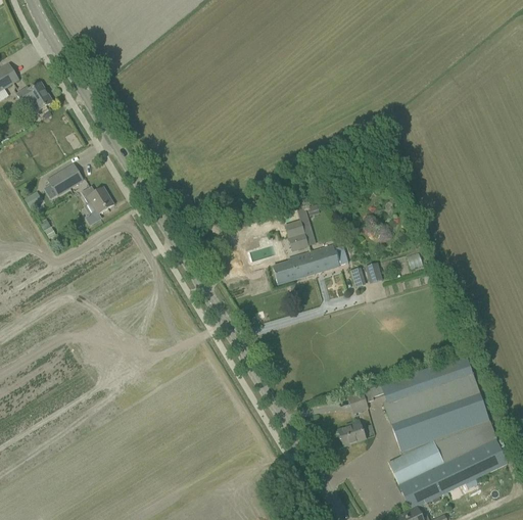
[(0,89),(18,79),(8,62),(0,67),(0,89)]
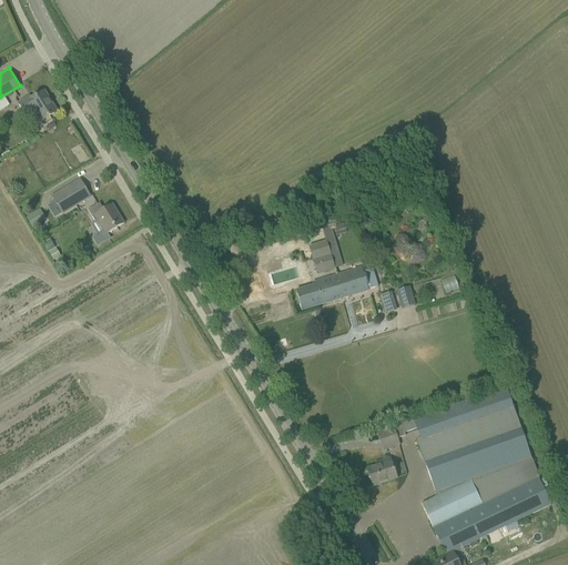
[(34,109),(40,119),(56,110),(43,89),(29,99),(27,97),(18,102),(26,114),(34,109)]
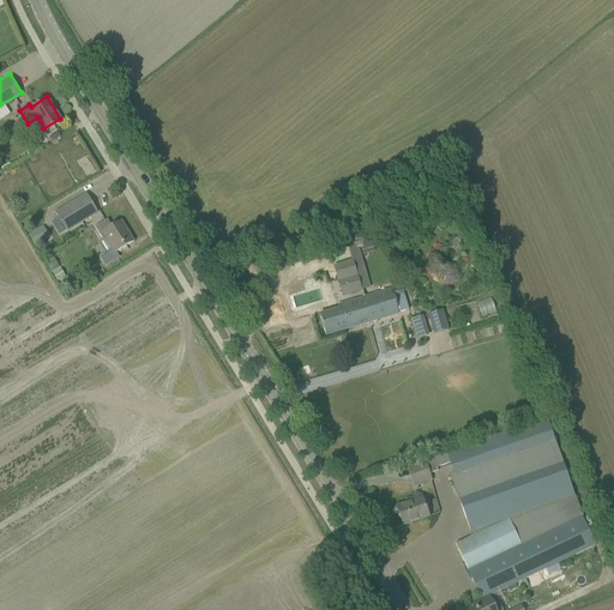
[(56,210),(67,228),(97,210),(85,192),(76,198),(56,210)]
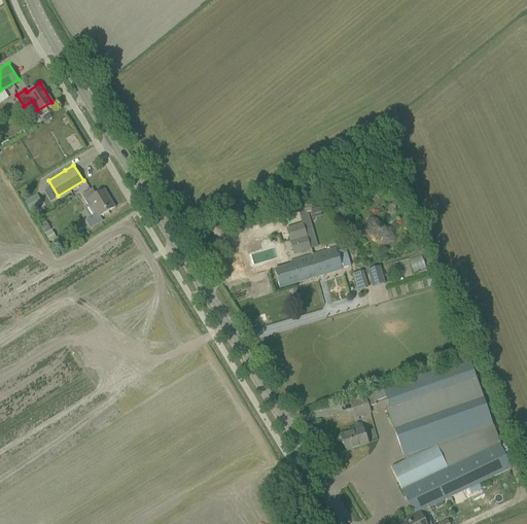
[(91,202),(99,215),(115,205),(104,186),(96,191),(92,185),(81,193),(89,204),(91,202)]
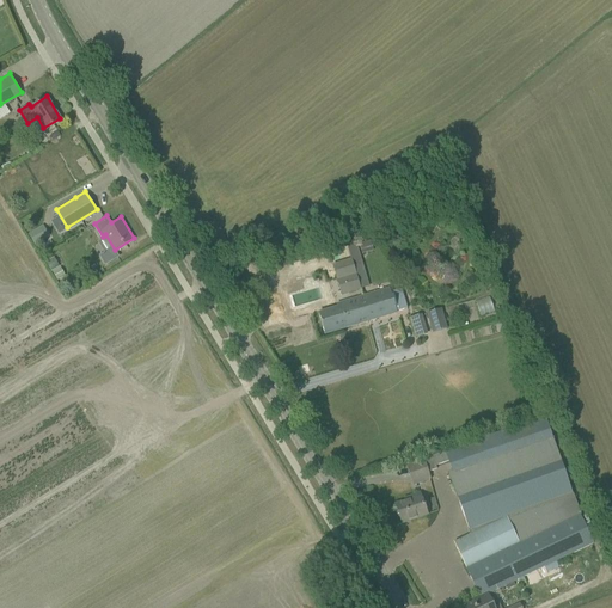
[(352,257),(352,256),(332,262),(341,293),(369,283),(360,255),(352,257)]
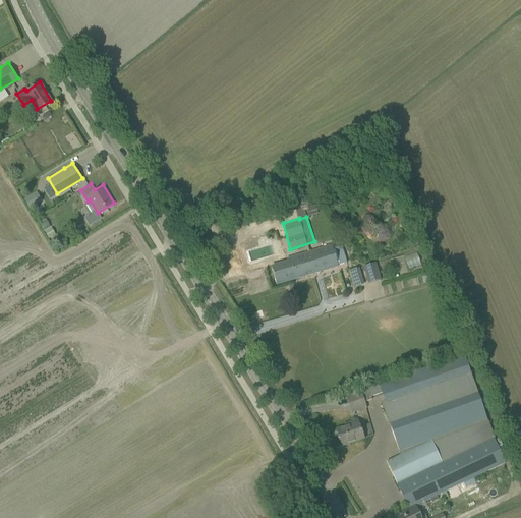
[(46,218),(39,222),(44,229),(50,225),(46,218)]
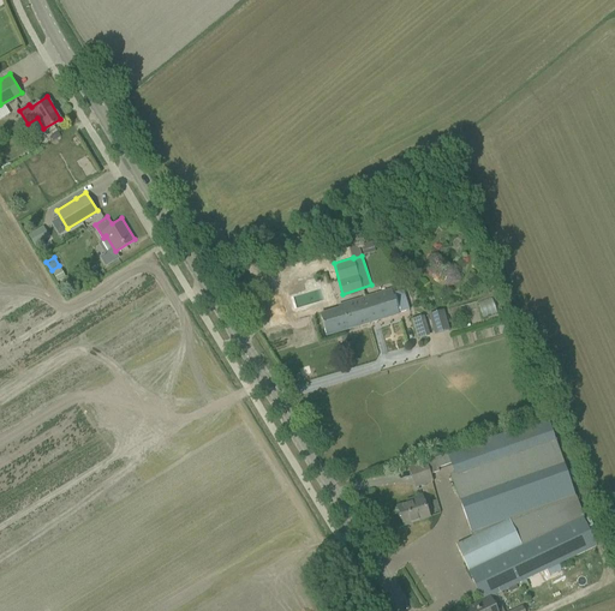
[(60,267),(53,271),(58,279),(65,274),(60,267)]
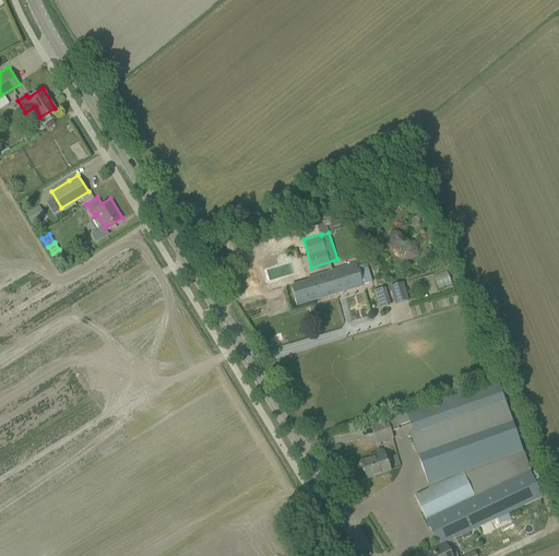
[(355,261),(332,269),(337,291),(361,283),(361,282),(372,280),(367,262),(356,265),(355,261)]
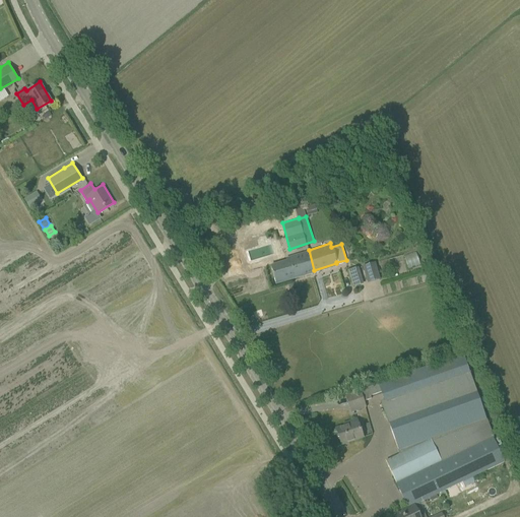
[(314,270),(309,250),(285,257),(286,259),(270,264),(275,282),(314,270)]
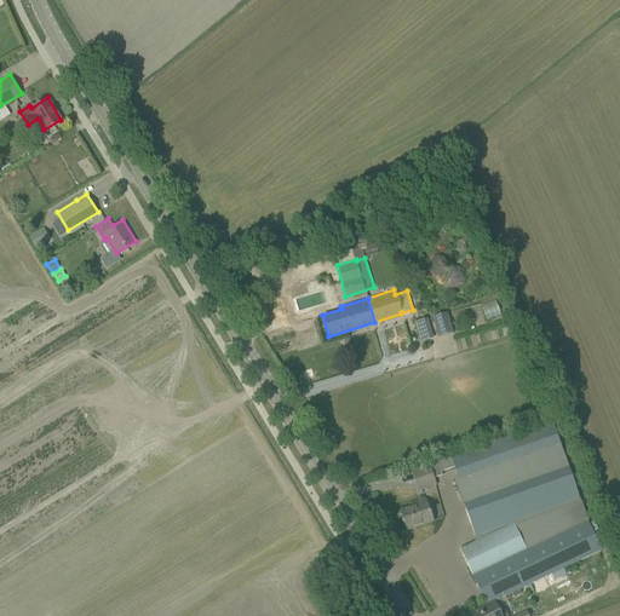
[(453,330),(447,311),(432,315),(438,334),(453,330)]
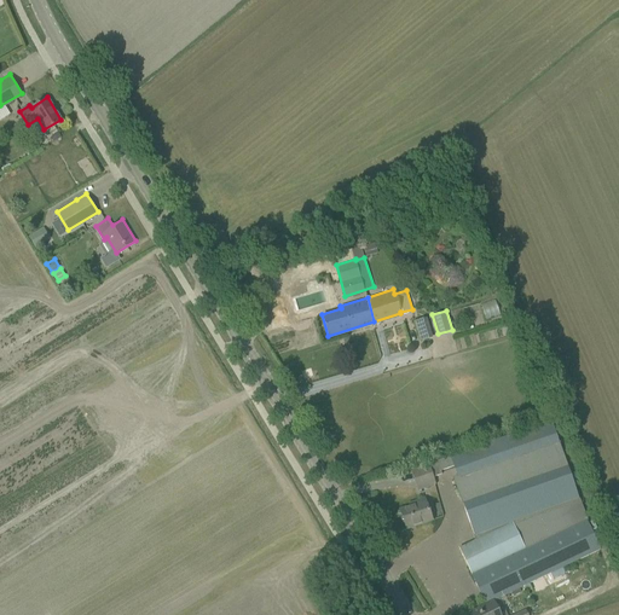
[(414,319),(420,340),(432,336),(426,315),(414,319)]
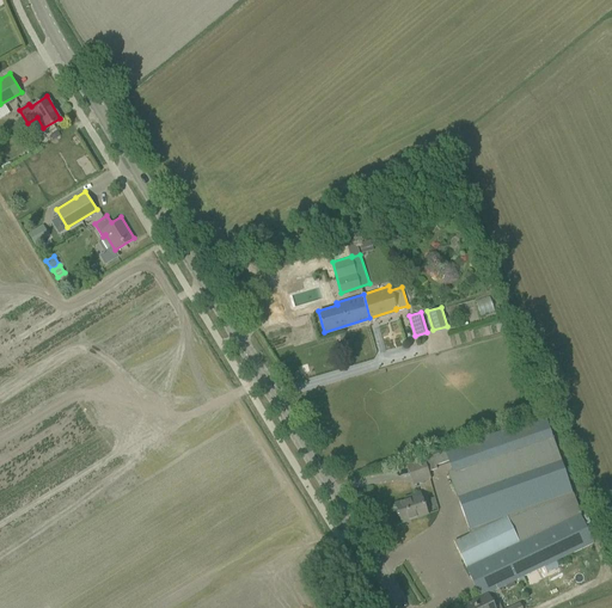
[(479,595),(487,591),(506,583),(507,587),(515,583),(514,578),(593,541),(580,514),(580,513),(545,415),(423,456),(427,470),(436,466),(435,464),(448,459),(452,470),(448,471),(471,532),(454,540),(479,595)]
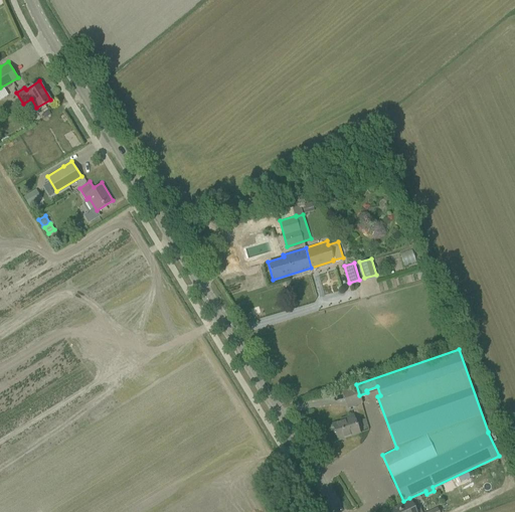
[(361,400),(359,395),(356,384),(342,389),(348,405),(361,400)]
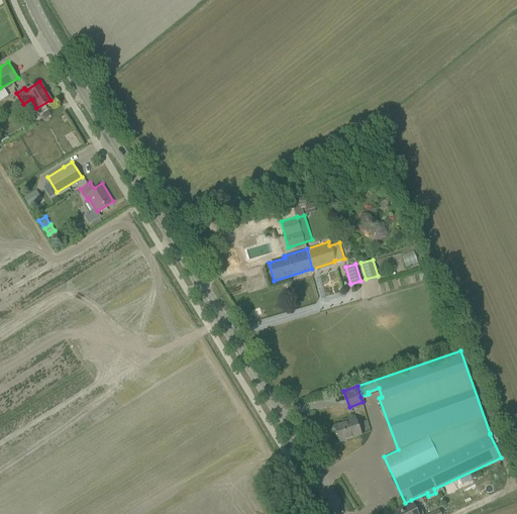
[(347,420),(334,424),(339,440),(360,432),(354,415),(347,417),(347,420)]
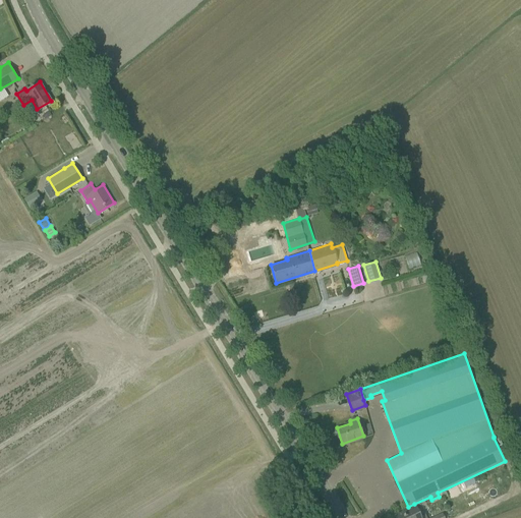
[(420,517),(414,504),(408,507),(409,508),(395,515),(396,517),(420,517)]
